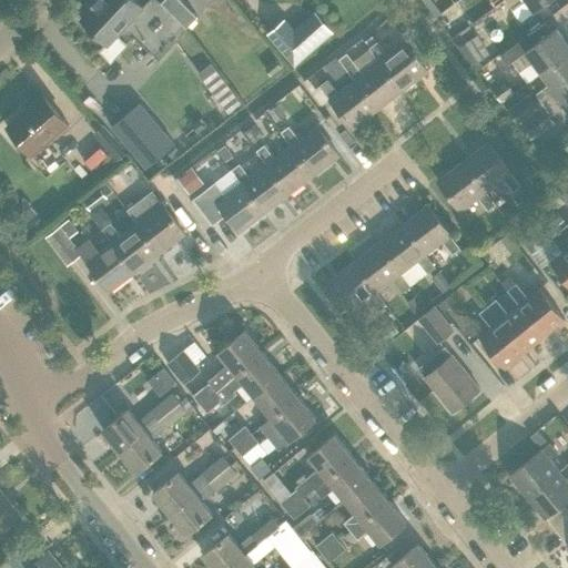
[(124,41),(117,34),(143,7),(135,0),(95,0),(92,3),(94,6),(82,18),(81,19),(107,43),(102,48),(102,52),(109,58),(113,58),(124,46),(124,41)]
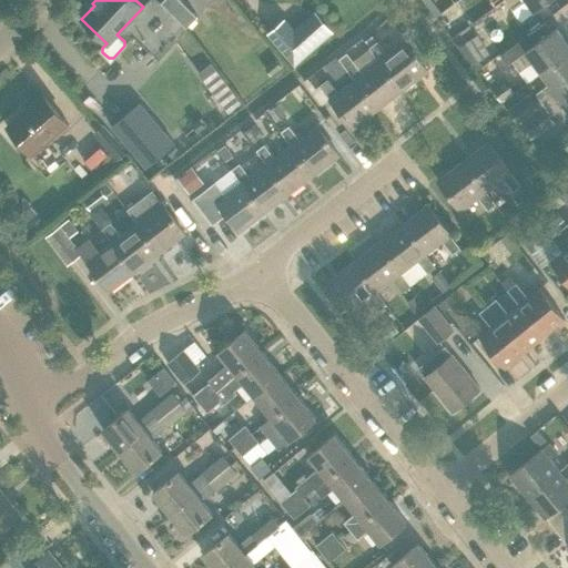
[(198,16),(181,0),(161,0),(160,2),(185,28),(198,16)]
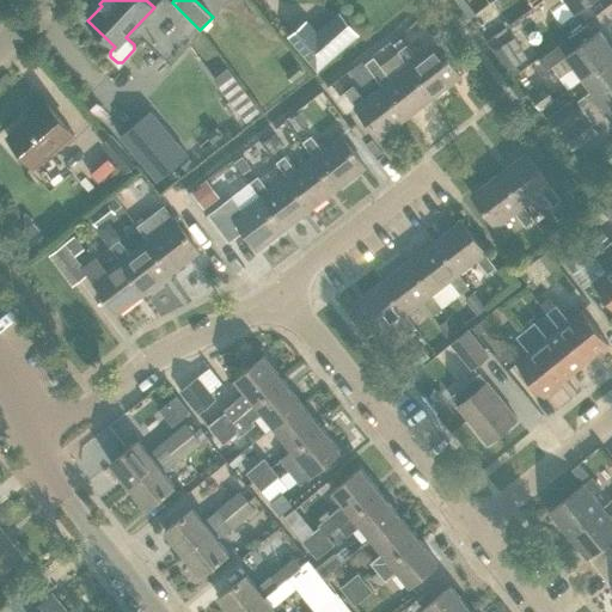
[(544,0),(561,23),(591,0),(544,0)]
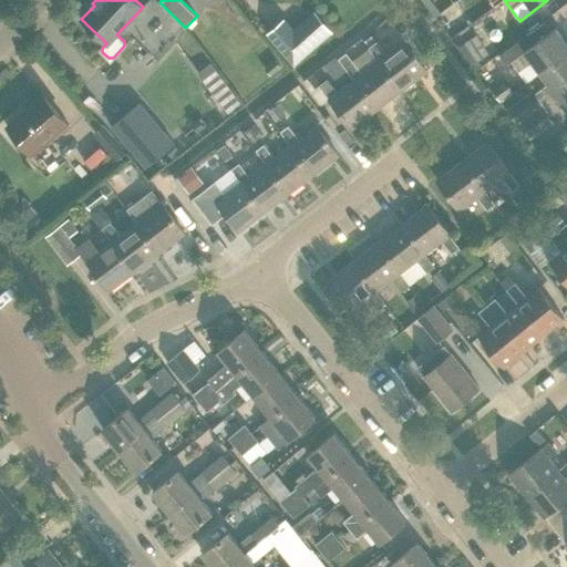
[(313,11),(291,30),(282,19),(266,32),(292,63),(330,31),(313,11)]
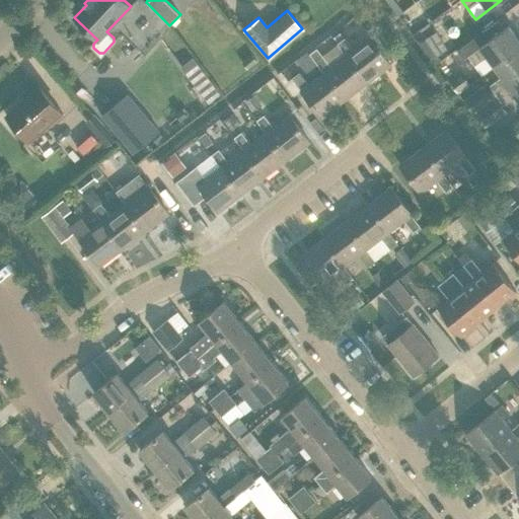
[(495,66),(518,48),(518,41),(508,25),(492,38),(485,27),(455,49),(462,59),(467,56),(474,65),(488,56),(495,66)]
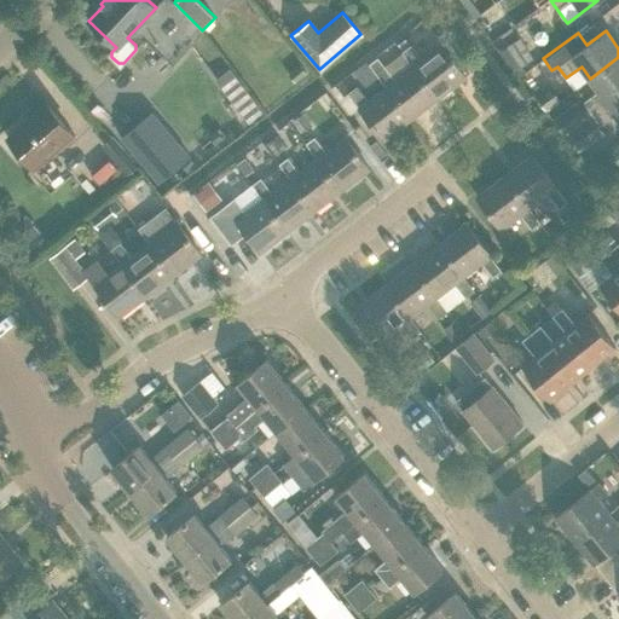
[(533,57),(520,36),(498,51),(508,65),(513,63),(516,69),(533,57)]
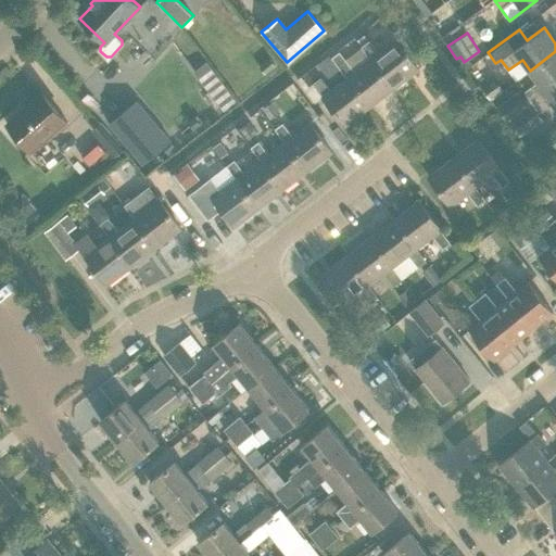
[(418,70),(395,40),(378,53),(369,40),(362,47),(370,59),(393,88),(418,70)]
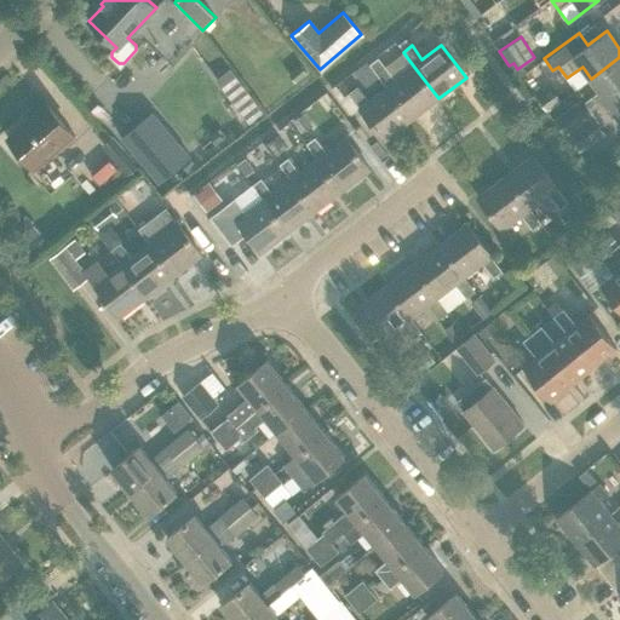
[(584,102),(592,114),(619,92),(619,57),(591,79),(600,91),(584,102)]
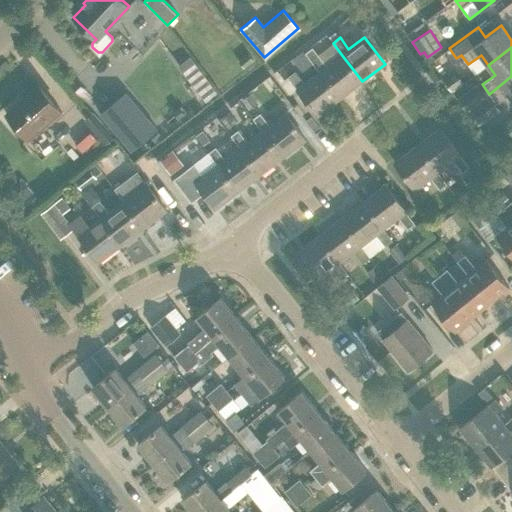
[(362,81),(341,54),(326,66),(312,48),(305,53),(319,71),(340,98),(362,81)]
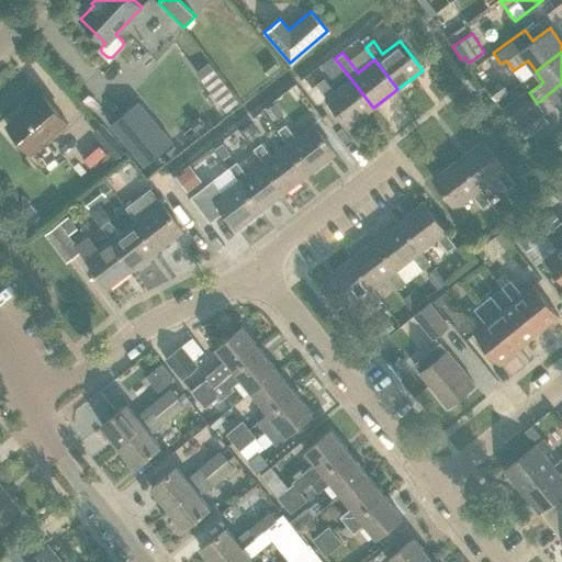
[(332,56),(322,64),(327,72),(338,64),(332,56)]
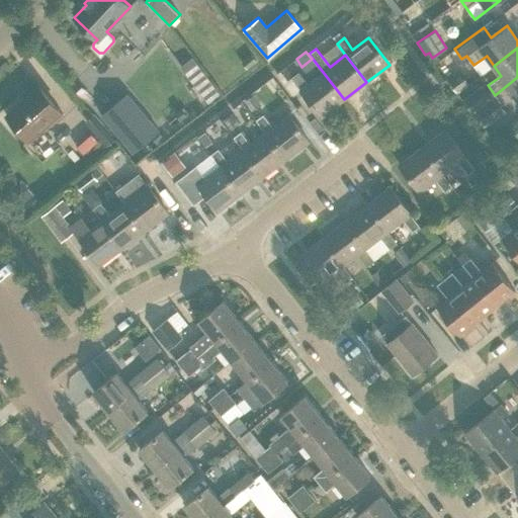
[(196,65),(186,73),(206,99),(216,91),(196,65)]
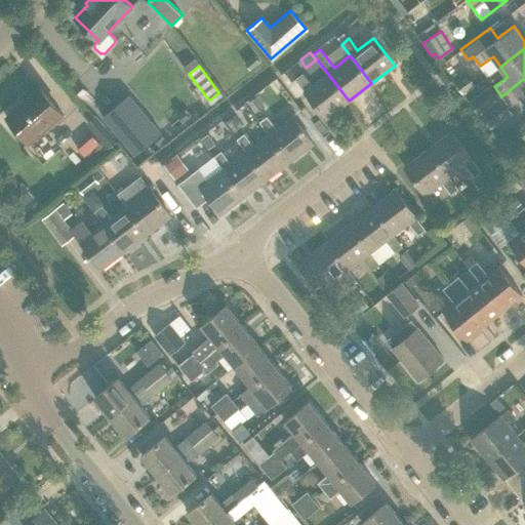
[(457,77),(474,94),(486,82),(470,66),(457,77)]
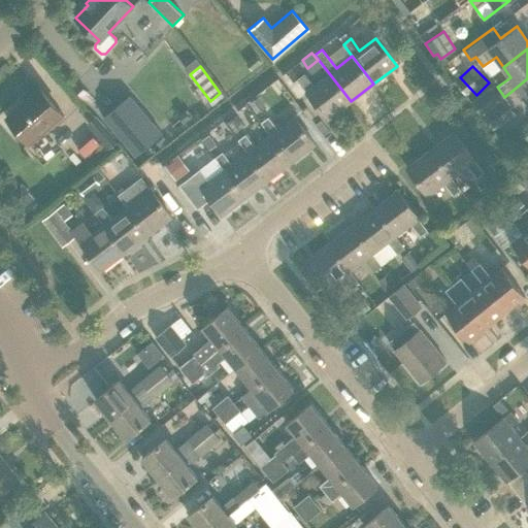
[(327,119),(351,101),(329,73),(314,86),(304,73),(297,79),(306,91),(327,119)]
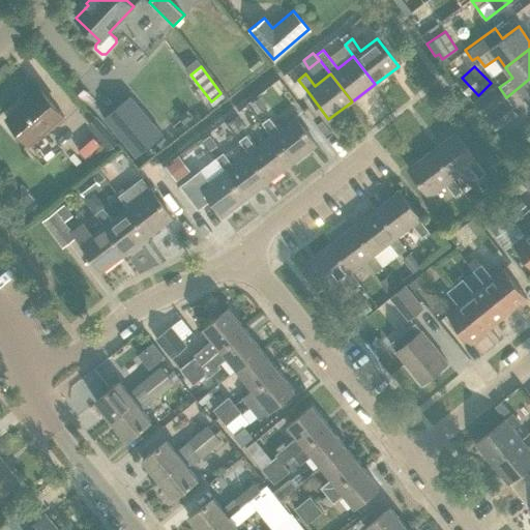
[(529,79),(506,97),(513,107),(527,97),(529,100),(529,79)]
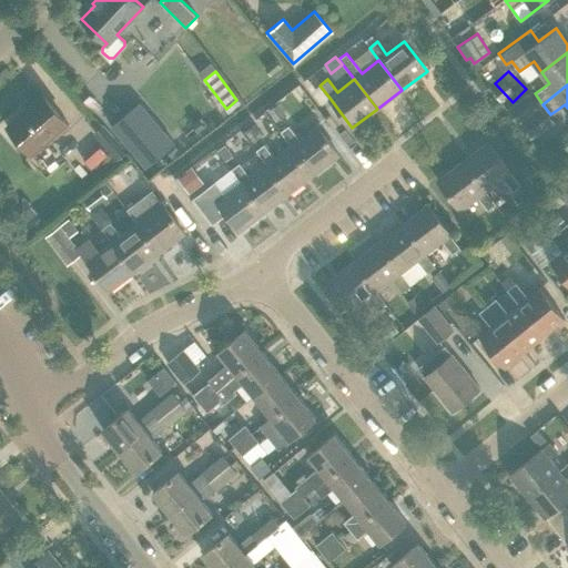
[(30,153),(66,121),(43,97),(8,128),(30,153)]
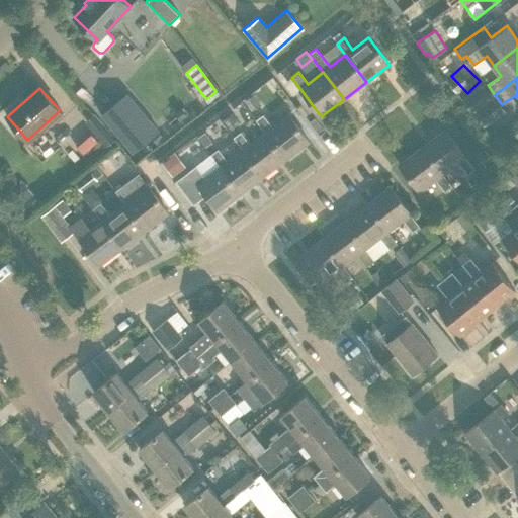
[(125,94),(100,116),(133,153),(157,132),(125,94)]
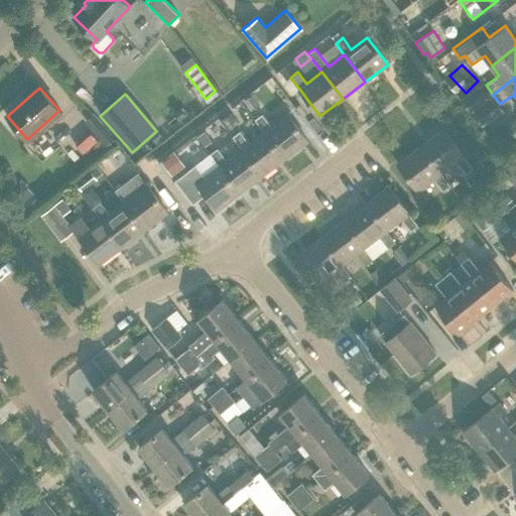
[(255,119),(264,131),(285,158),(307,141),(287,113),(271,126),(262,114),(255,119)]
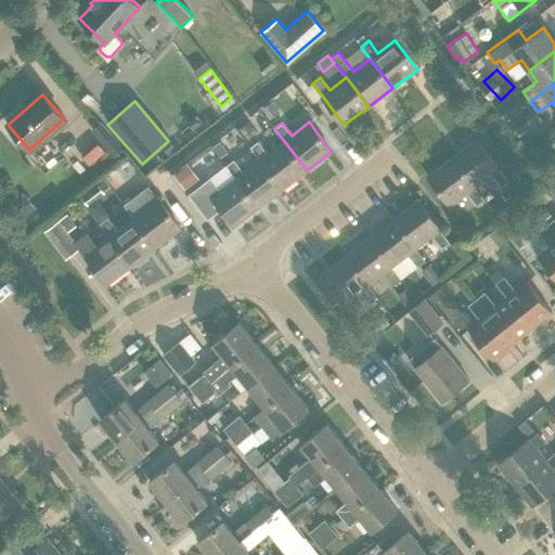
[(452,157),(475,186),(491,175),(501,186),(508,181),(499,168),(477,139),(452,157)]
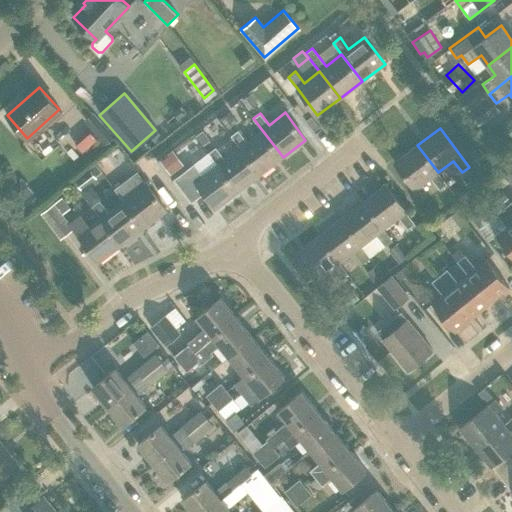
[(260,174),(283,157),(262,130),(246,141),(238,130),(231,135),(239,147),(260,174)]
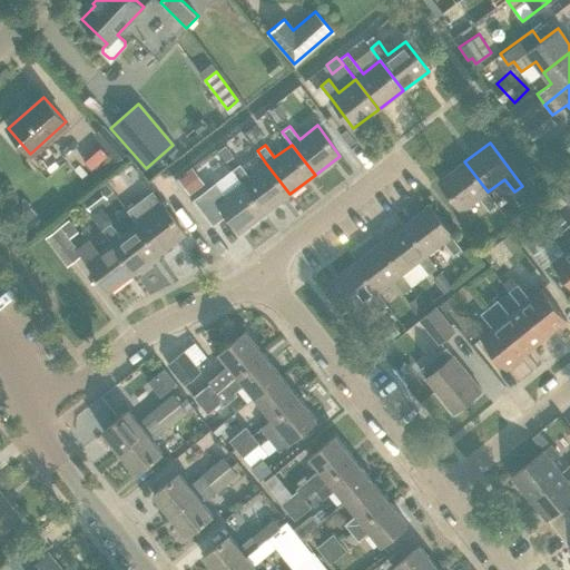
[(464,161),(445,176),(439,180),(462,212),(480,197),(489,210),(497,205),(488,192),(464,161)]
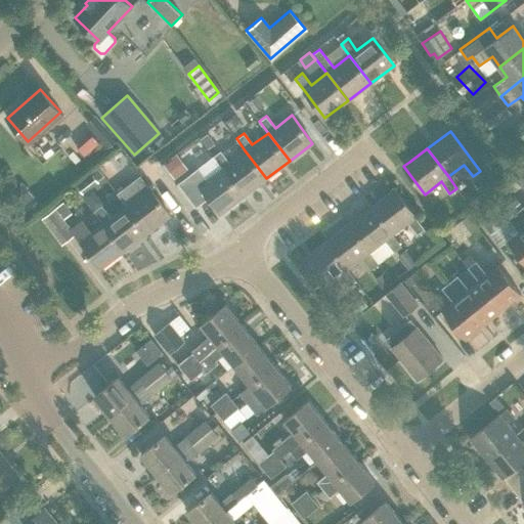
[(244,195),(266,178),(245,150),(229,163),(220,150),(213,156),(222,168),(244,195)]
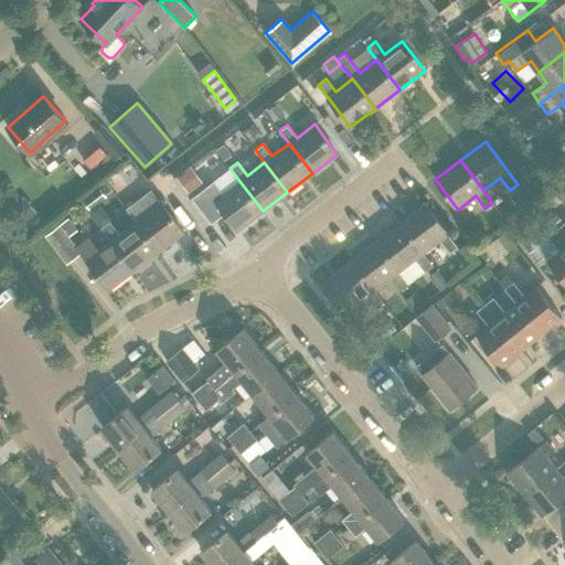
[(237,230),(263,211),(240,181),(223,194),(213,181),(205,187),(215,200),(237,230)]
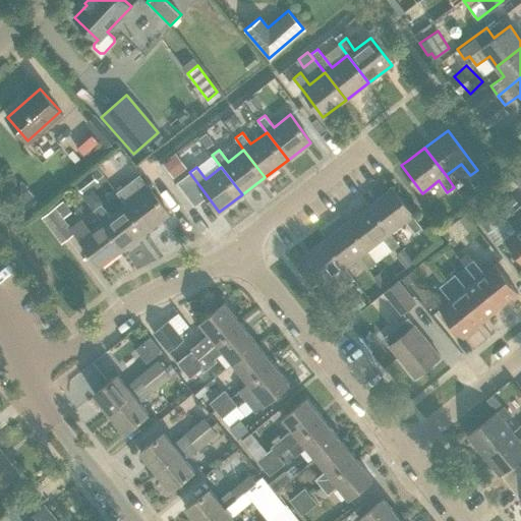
[(520,167),(520,168),(511,176),(520,188),(520,167)]
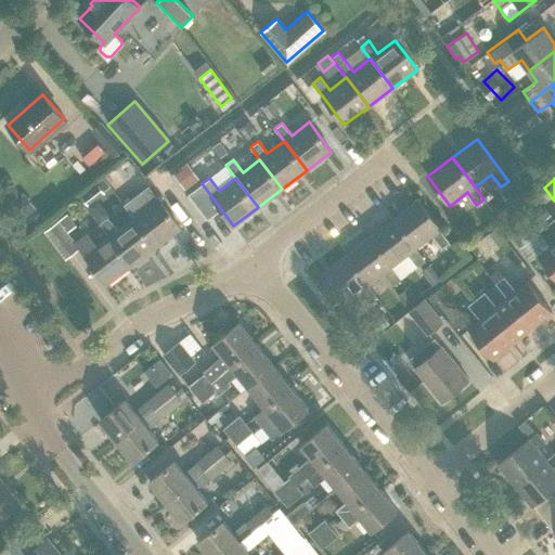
[(36,209),(47,202),(35,188),(25,195),(36,209)]
